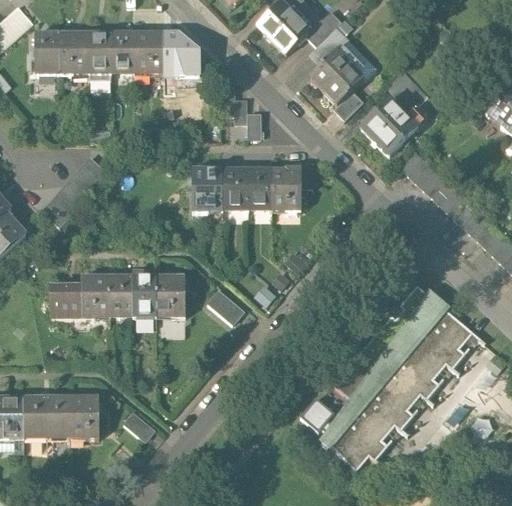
[(281,7),(269,19),(297,47),(317,29),(321,24),(297,0),(289,0),(281,7)]
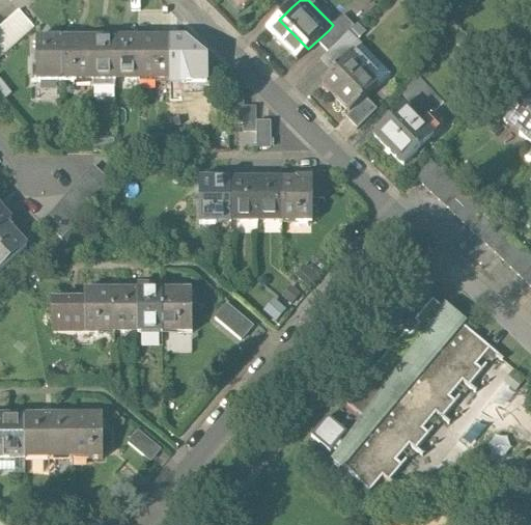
[(0,53),(35,22),(19,3),(0,20),(0,53)]
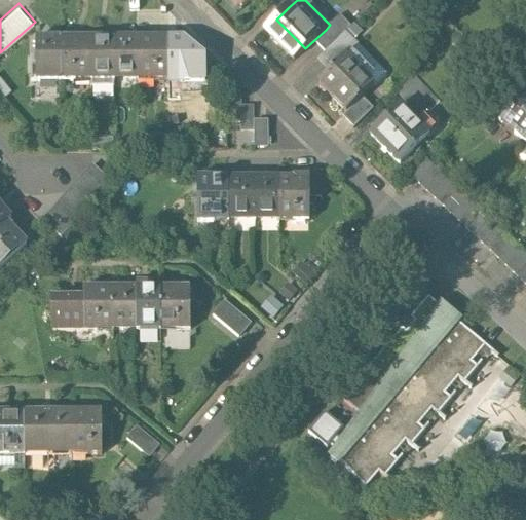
[(330,25),(326,30),(336,40),(358,19),(363,14),(352,3),(330,25)]
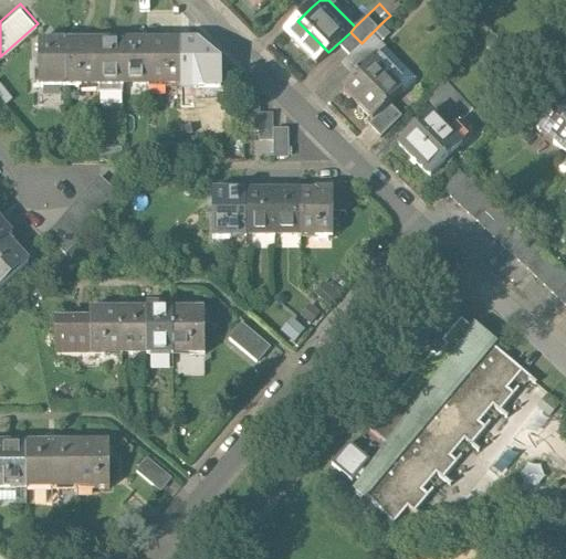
[(362,43),(353,52),(363,63),(396,32),(385,20),(362,43)]
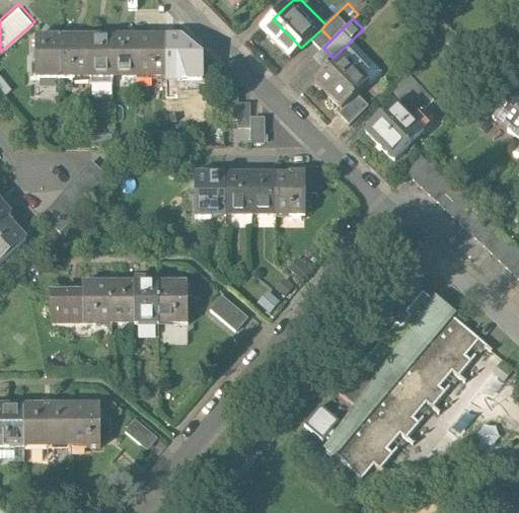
[(35,71),(61,71),(61,29),(35,29),(35,71)]
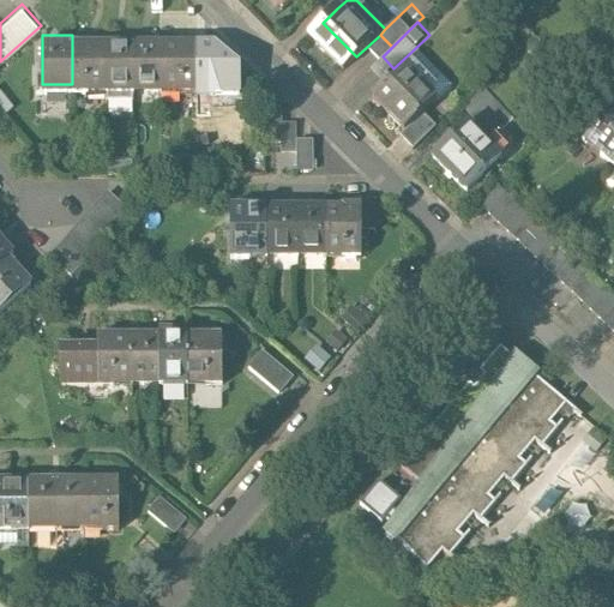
[(72,84),(103,84),(103,35),(72,35),(72,84)]
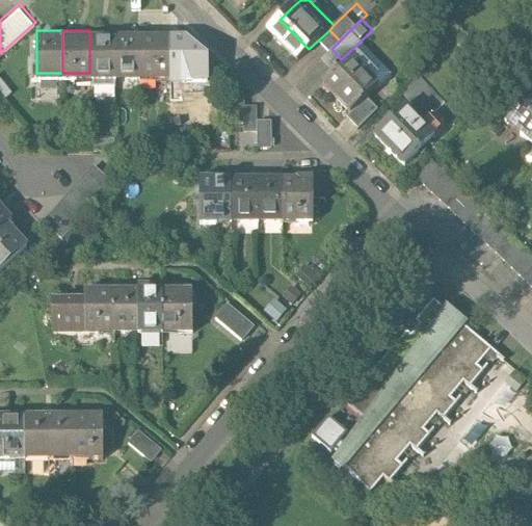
[(89,73),(116,73),(116,30),(89,30),(89,73)]
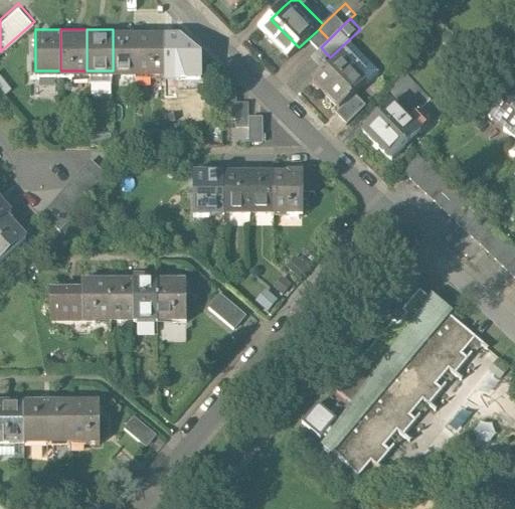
[(113,70),(139,70),(139,29),(113,29),(113,70)]
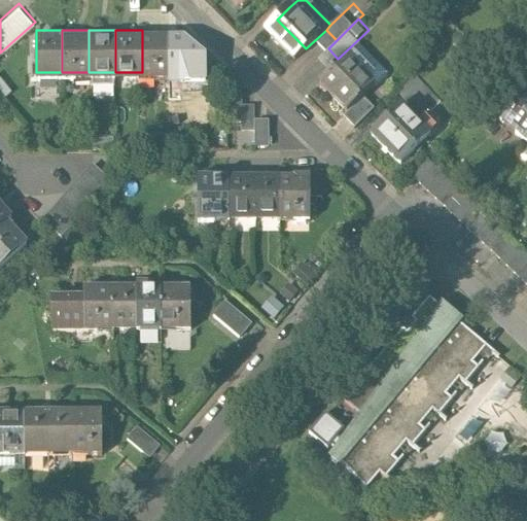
[(168,30),(142,30),(142,72),(168,72),(168,30)]
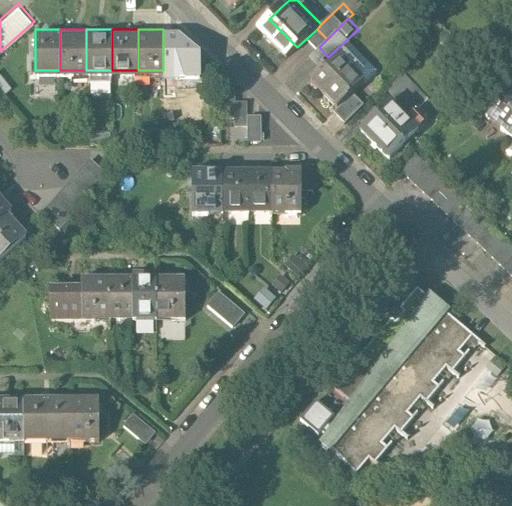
[(320,70),(347,98),(361,84),(375,70),(348,43),(320,70)]
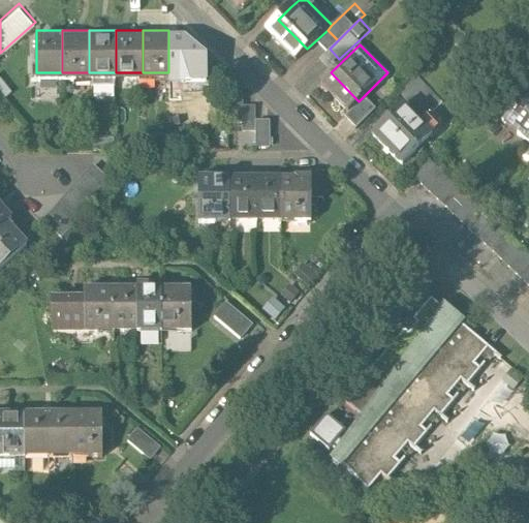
[(383,97),(373,87),(359,101),(354,104),(365,115),(383,97)]
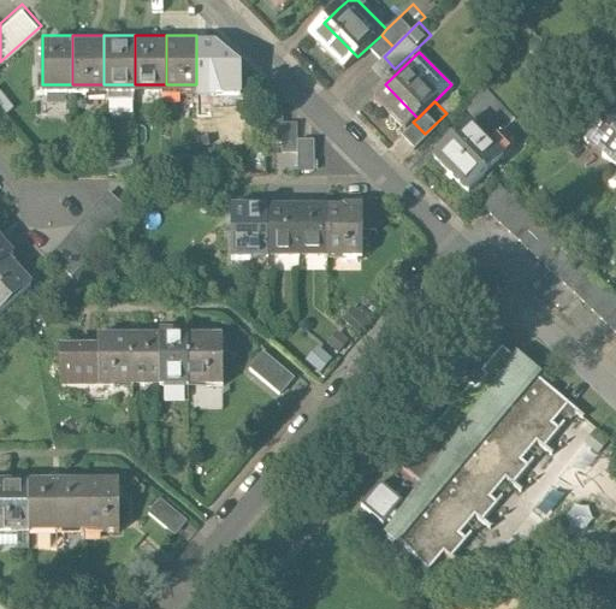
[(282,102),(266,104),(267,137),(282,137),(282,147),(297,147),(297,166),(314,165),(314,135),(297,136),(297,119),(283,119),(282,102)]
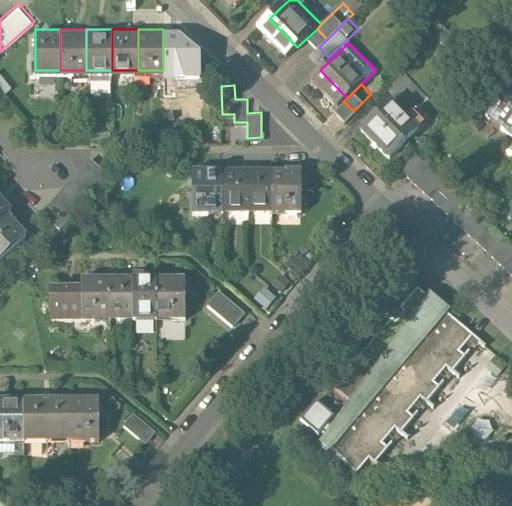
[(511,118),(511,90),(498,107),(511,118)]
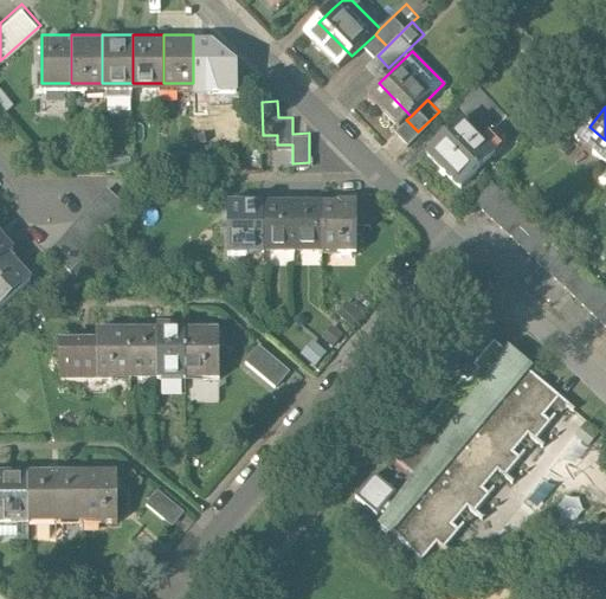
[(476,109),(442,143),(474,175),(509,141),(476,109)]
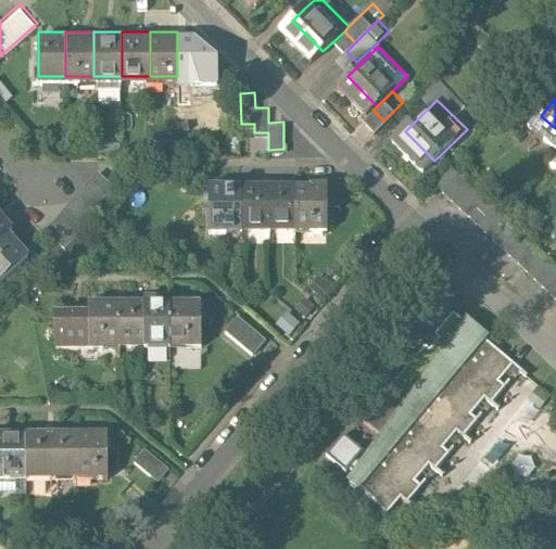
[(555,242),(463,155),(446,173),(555,276),(555,242)]
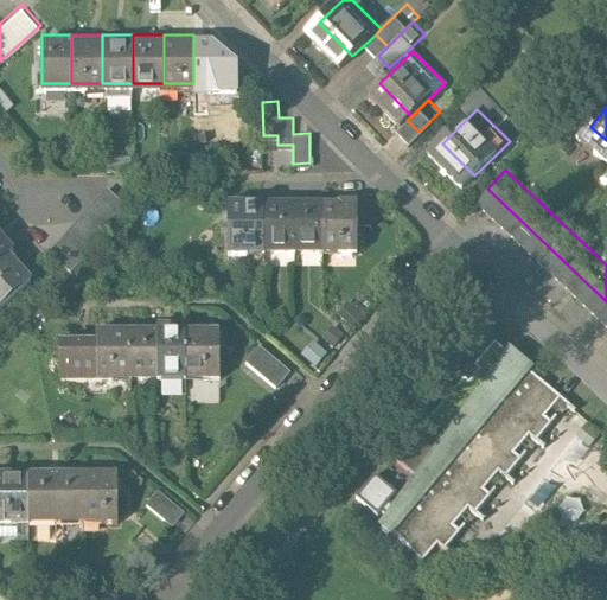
[(107,184),(49,247),(71,268),(129,204),(107,184)]
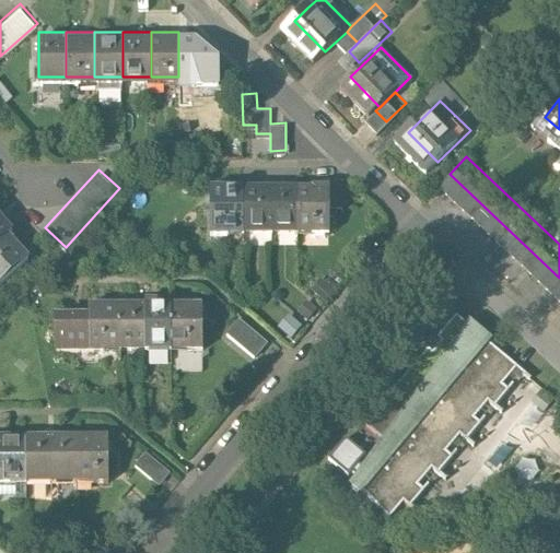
[(241,228),(241,181),(211,181),(211,228),(241,228)]
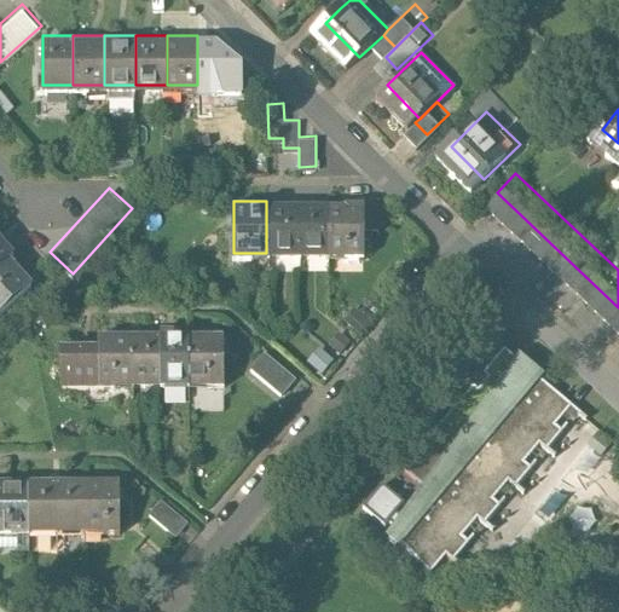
[(298,253),(298,201),(266,201),(266,253),(298,253)]
